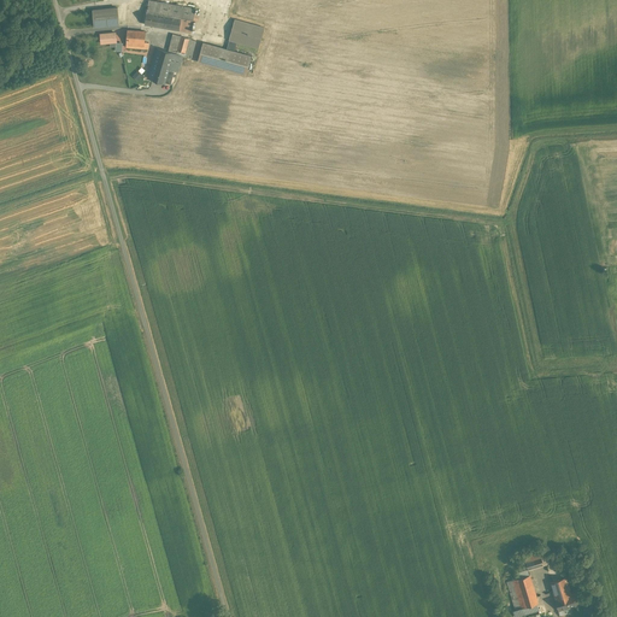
[(195,6),(156,0),(148,0),(145,24),(192,31),(195,6)]
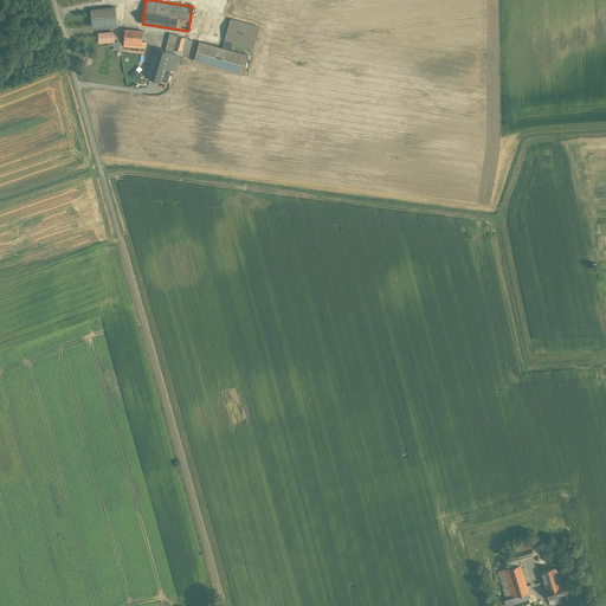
[(115,7),(90,10),(91,25),(117,23),(115,7)]
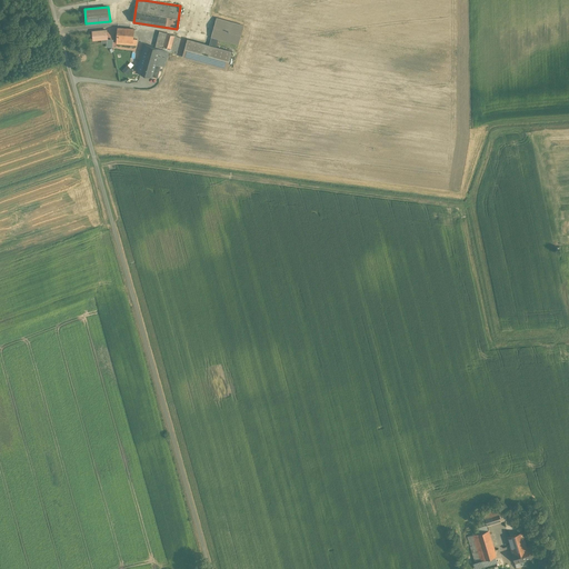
[(237,27),(215,22),(211,37),(235,42),(237,27)]
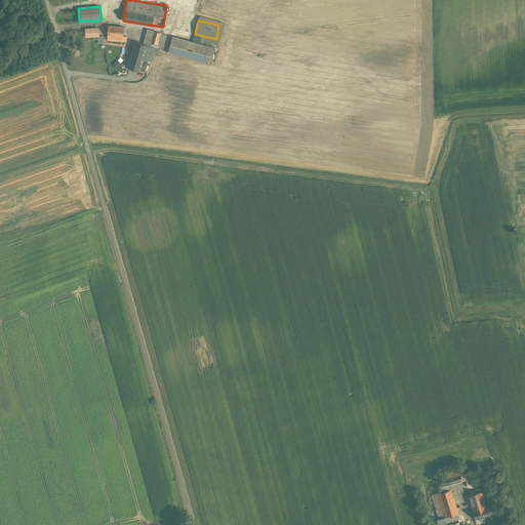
[(124,26),(109,25),(108,40),(127,41),(127,35),(124,35),(124,26)]
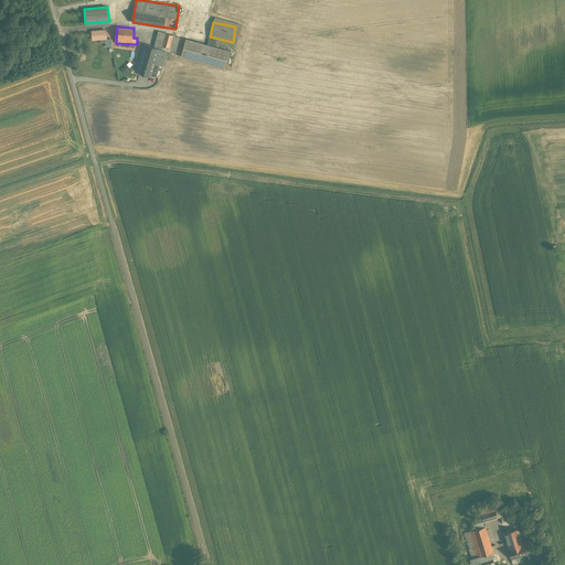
[(105,29),(91,31),(93,40),(106,39),(105,29)]
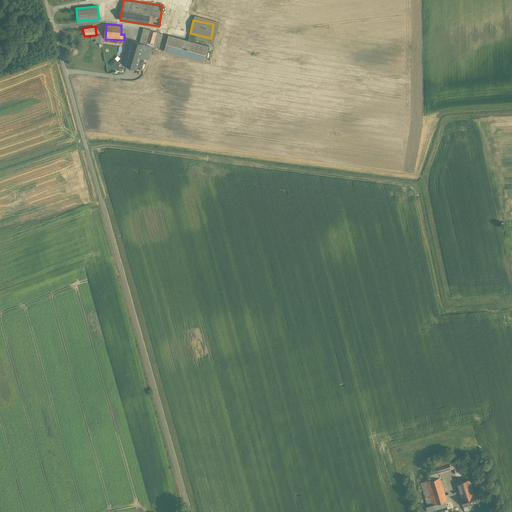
[(162,34),(143,28),(140,38),(147,40),(146,42),(159,46),(162,34)]
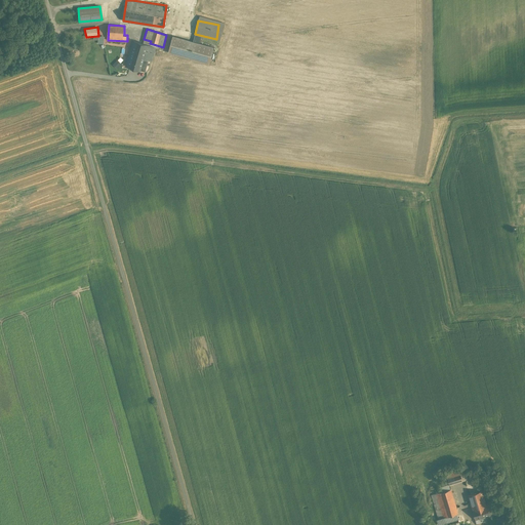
[(214,48),(172,37),(168,52),(209,64),(214,48)]
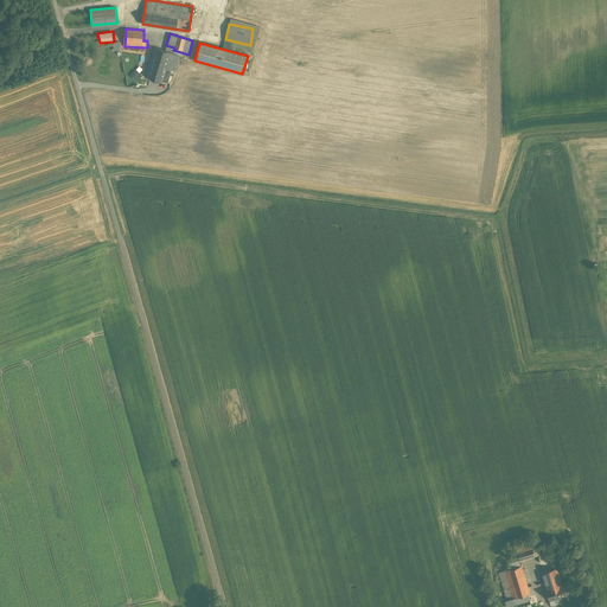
[(179,56),(153,48),(145,77),(166,84),(171,70),(174,71),(179,56)]
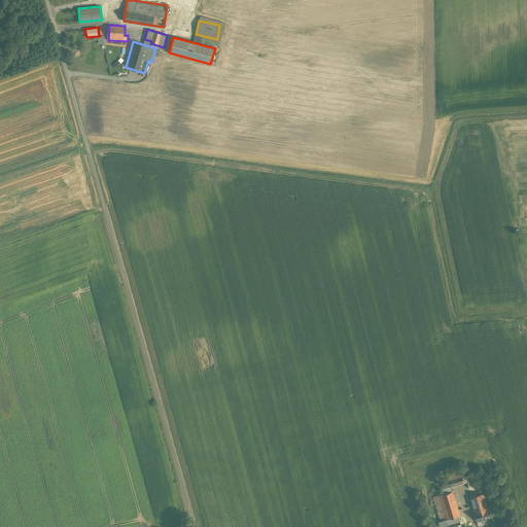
[(118,67),(126,60),(121,56),(114,64),(118,67)]
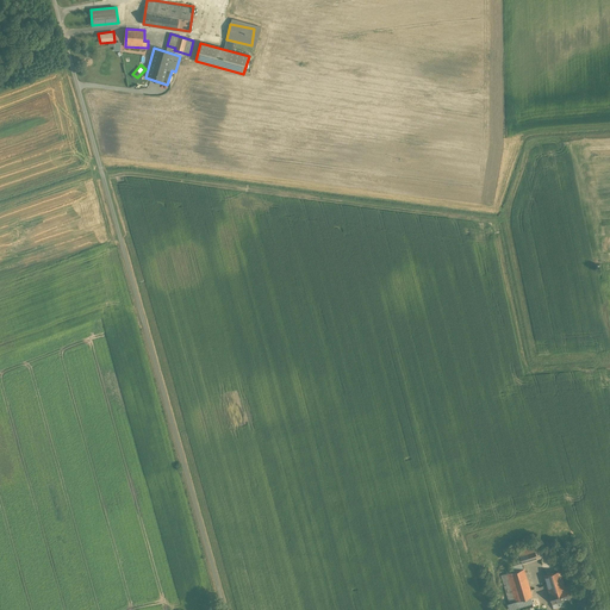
[(534,539),(518,543),(523,559),(539,555),(534,539)]
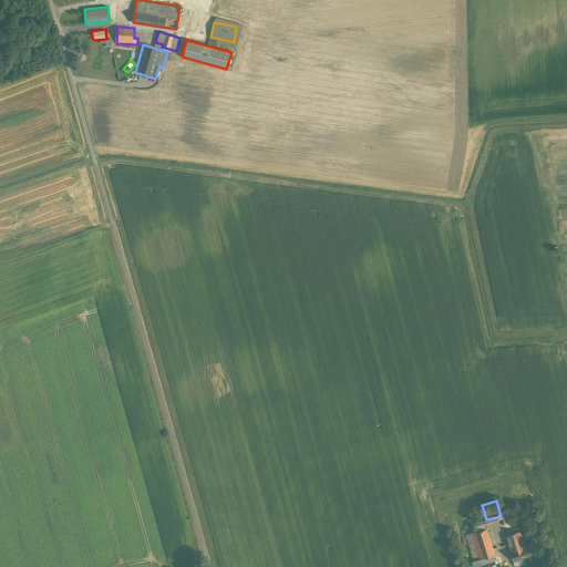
[(487,525),(471,529),(478,556),(495,552),(487,525)]
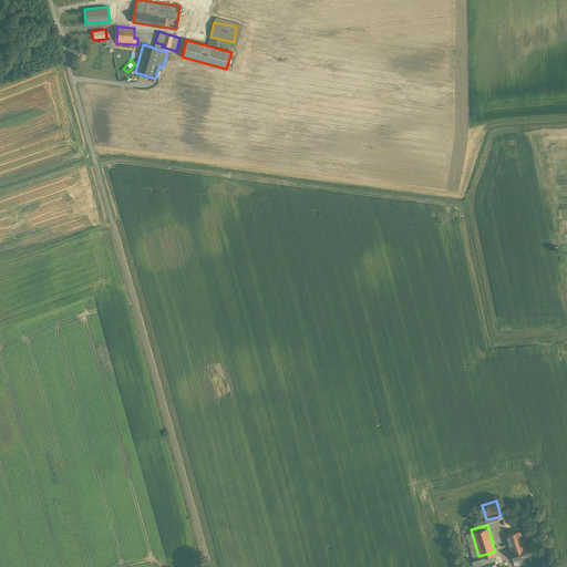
[(521,528),(506,533),(514,560),(534,555),(531,542),(525,544),(521,528)]
